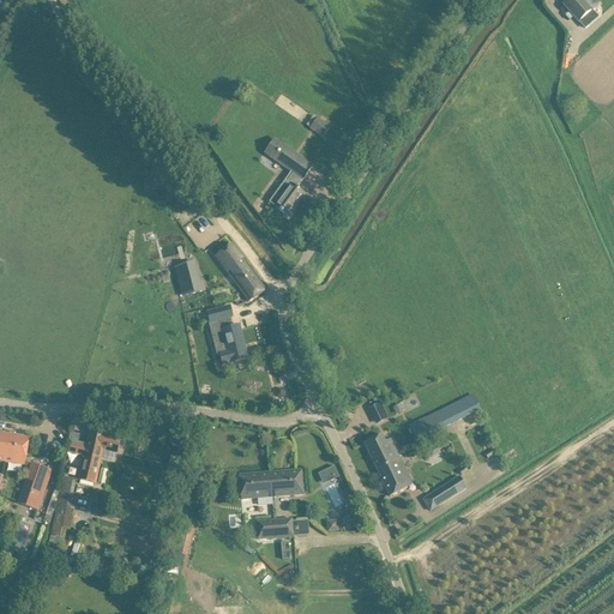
[(567,0),(563,5),(579,23),(593,11),(583,0),(567,0)]
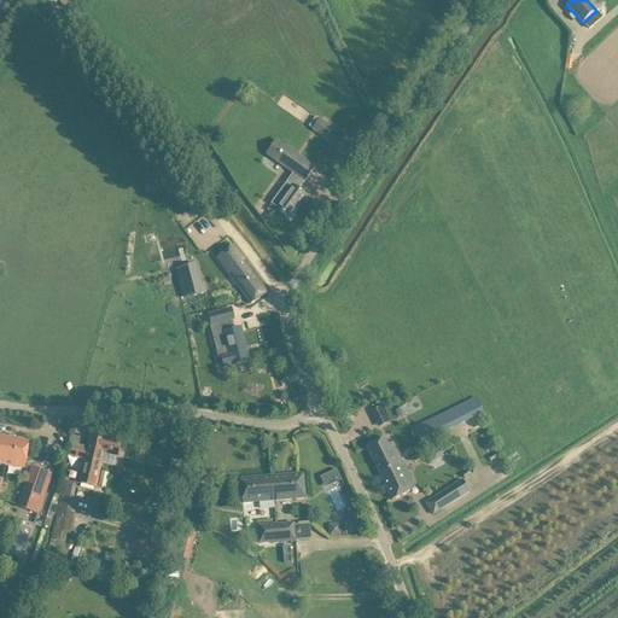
[(590,29),(602,17),(598,11),(584,23),(590,29)]
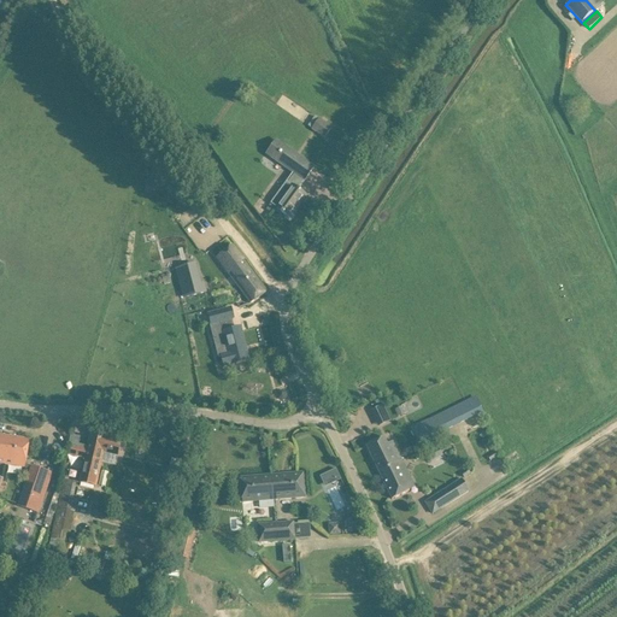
[(321,118),(311,128),(323,139),(333,129),(321,118)]
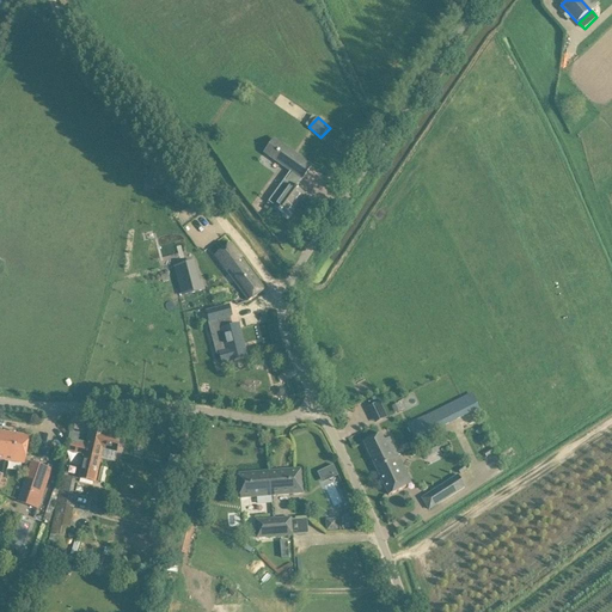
[(291,172),(301,179),(311,166),(283,146),(274,159),(291,172)]
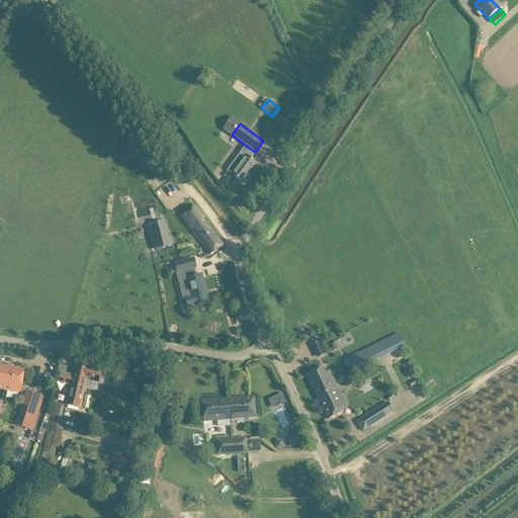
[(246,146),(227,171),(231,174),(231,175),(232,175),(237,178),(236,179),(238,180),(244,184),(257,165),(250,160),(255,152),(246,146)]
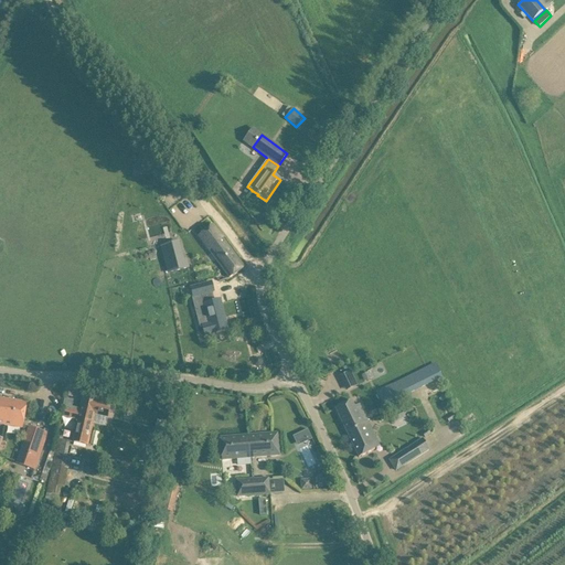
[(199,236),(223,269),(230,278),(244,268),(213,225),(203,232),(199,236)]
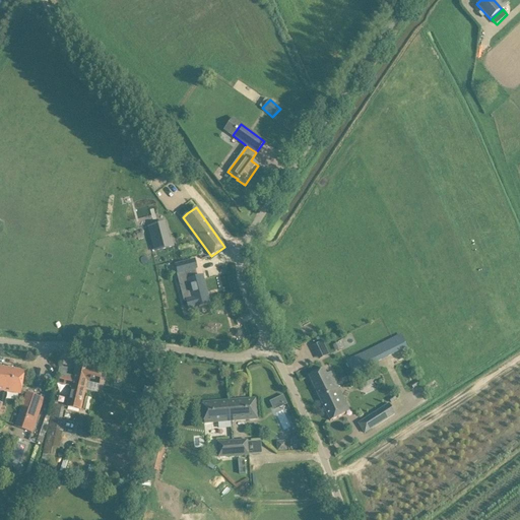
[(157,225),(147,228),(154,253),(174,248),(172,241),(170,241),(161,243),(157,225)]
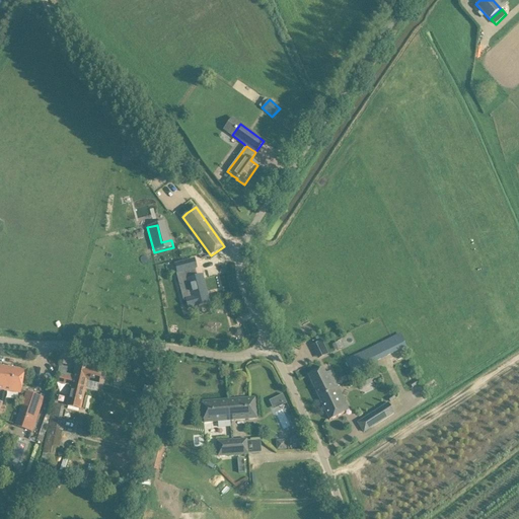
[(202,276),(198,277),(196,269),(197,269),(195,260),(175,265),(177,274),(186,272),(192,298),(186,299),(189,309),(209,303),(208,303),(205,292),(206,292),(202,276)]
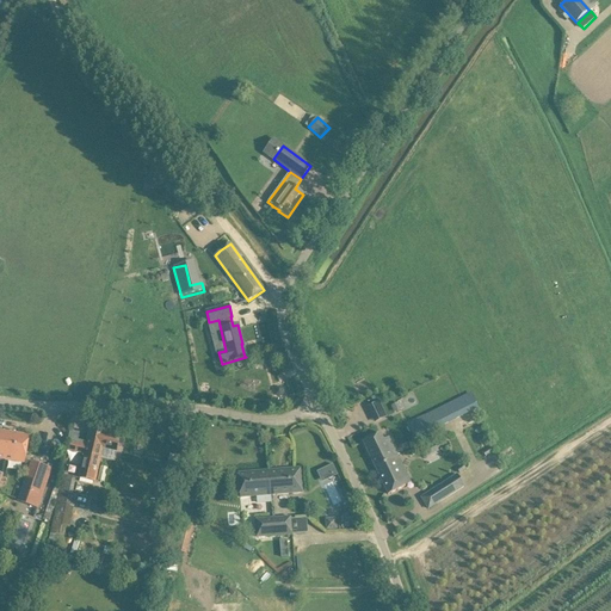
[(466,433),(461,425),(471,419),(461,399),(408,425),(418,445),(449,431),(454,439),(466,433)]
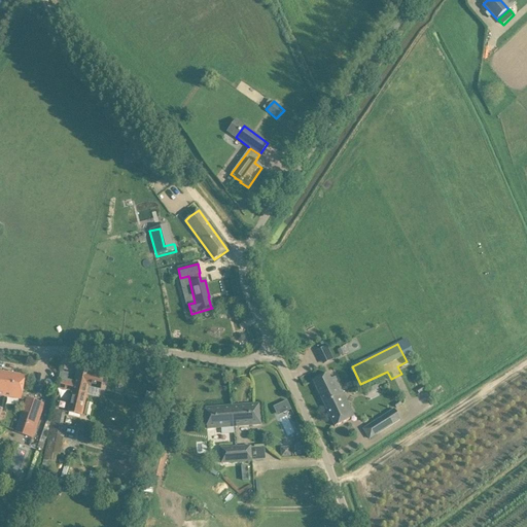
[(327,346),(317,350),(322,364),(332,360),(327,346)]
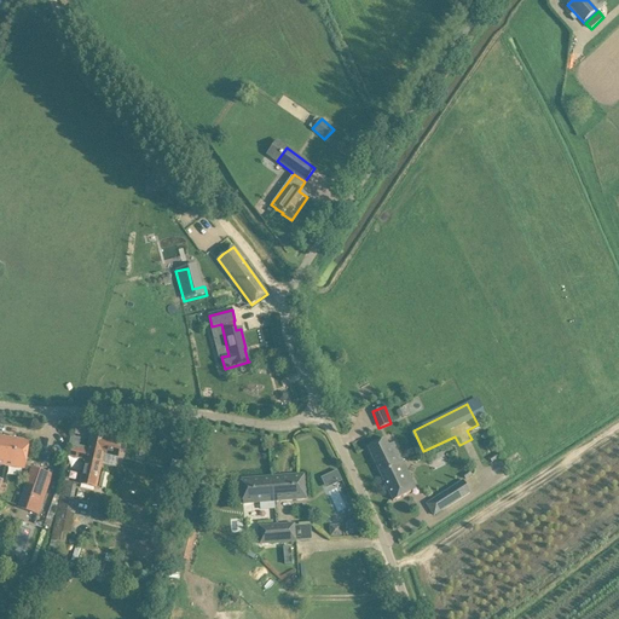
[(121,443),(121,444),(122,443),(91,435),(87,451),(70,447),(69,457),(85,461),(102,464),(104,455),(108,456),(108,453),(113,455),(113,453),(119,455),(121,443)]
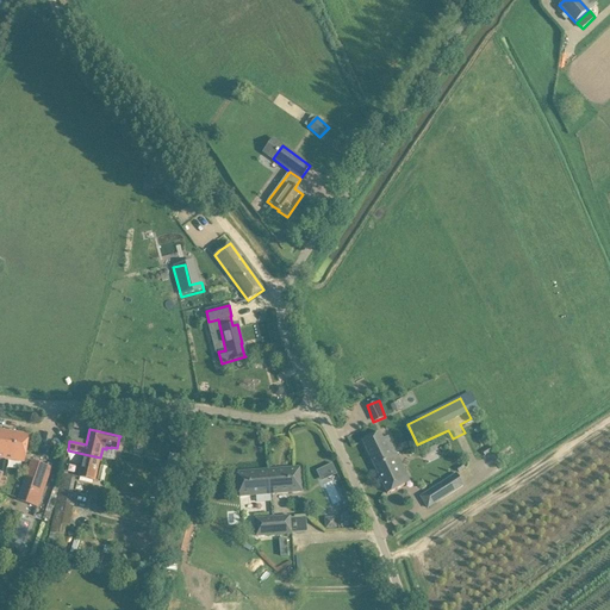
[(0,459),(24,462),(26,448),(29,436),(0,431),(0,459)]
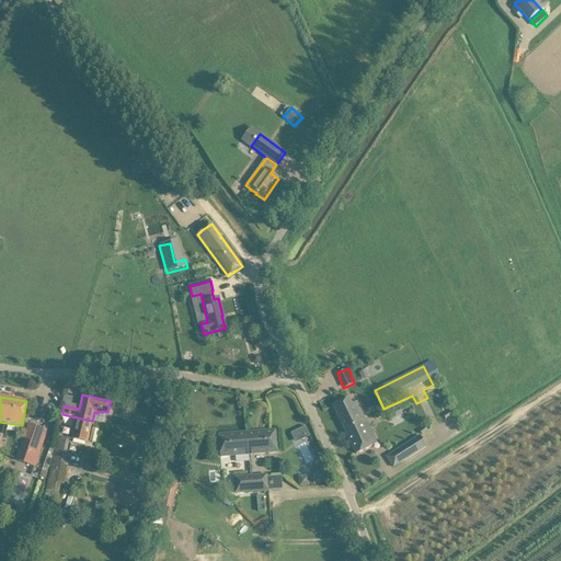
[(368,426),(364,428),(348,398),(333,405),(356,455),(373,447),(370,443),(375,441),(368,426)]
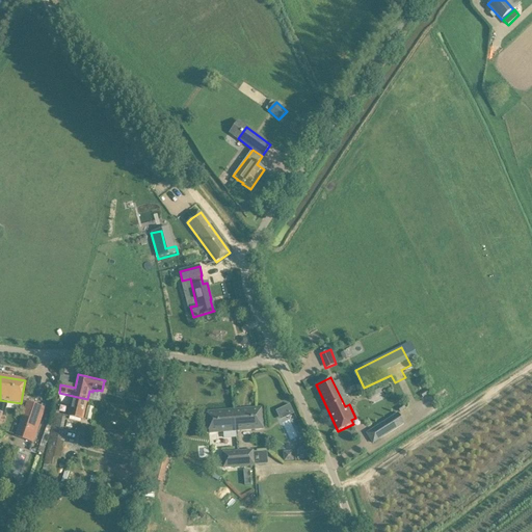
[(369,401),(382,395),(378,387),(366,394),(369,401)]
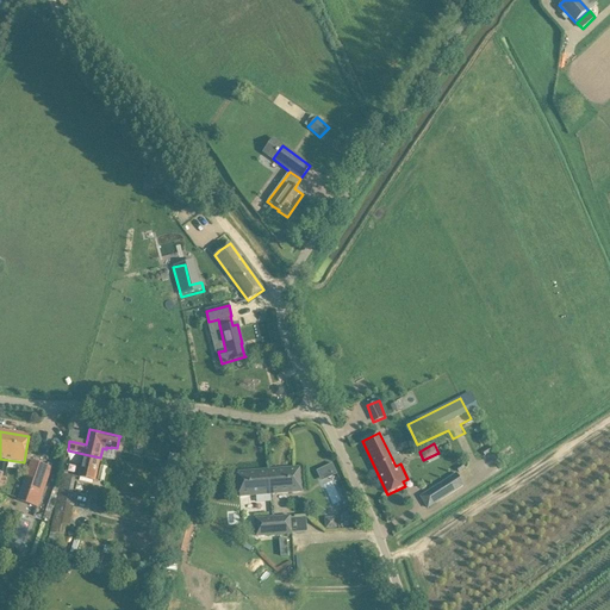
[(94,481),(100,458),(83,454),(78,478),(94,481)]
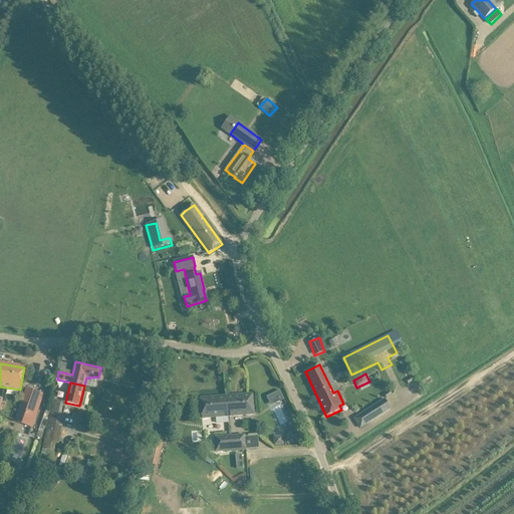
[(34,418),(39,406),(42,396),(27,390),(23,400),(19,413),(18,413),(15,422),(28,426),(31,417),(34,418)]
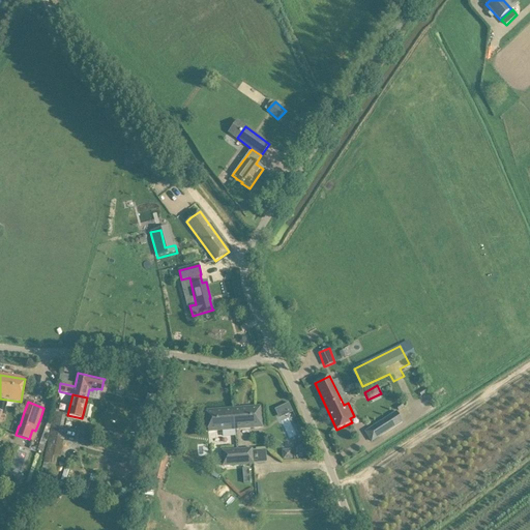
[(274,409),(280,420),(294,414),(289,403),(274,409)]
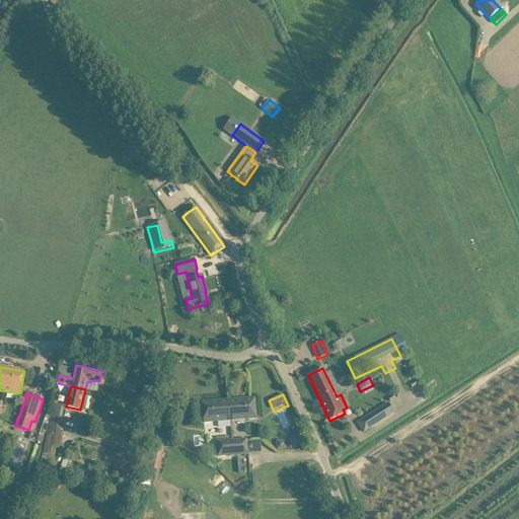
[(228,400),(230,421),(256,419),(254,398),(228,400)]
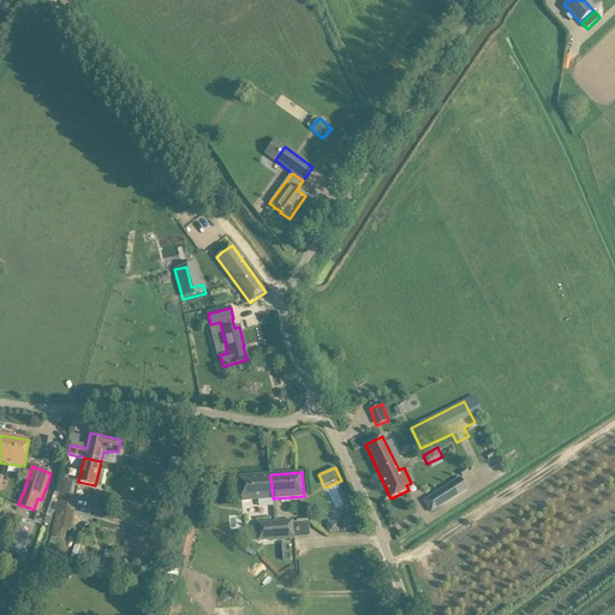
[(242,501),(273,499),(270,475),(239,477),(242,501)]
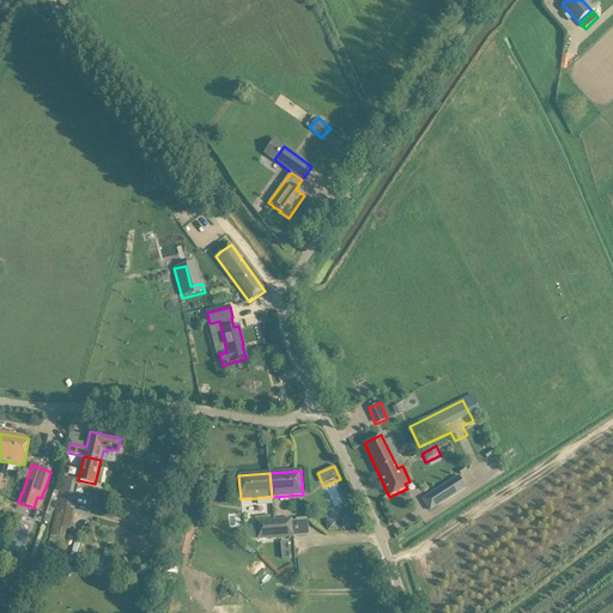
[(444,501),(466,486),(459,475),(437,489),(444,501)]
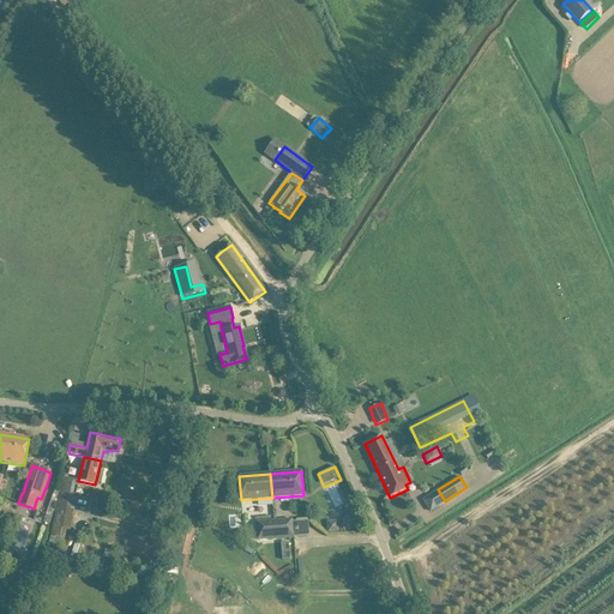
[(53,529),(71,533),(77,498),(72,497),(74,481),(64,479),(53,529)]
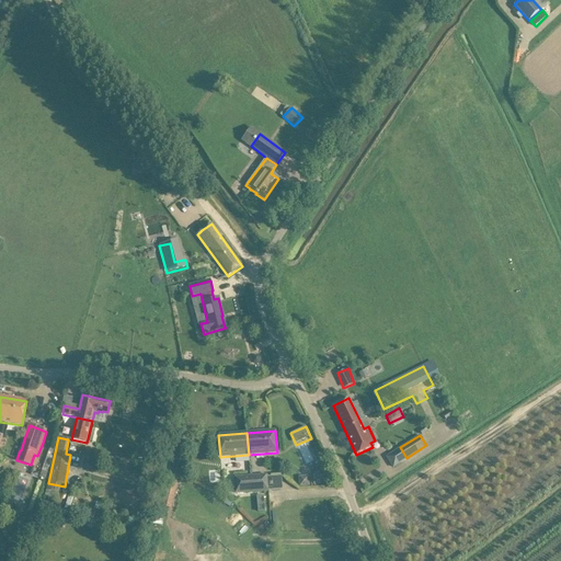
[(231,482),(231,470),(219,471),(219,483),(231,482)]
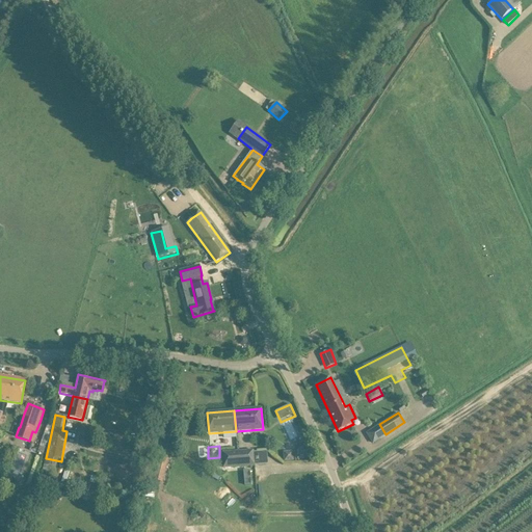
[(237,452),(239,467),(255,466),(253,451),(237,452)]
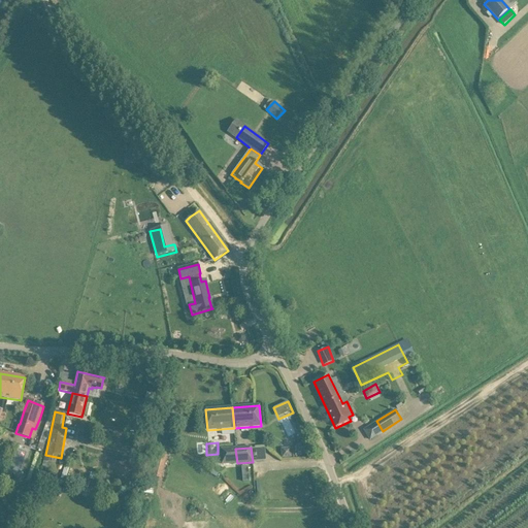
[(222,464),(237,463),(235,449),(221,450),(222,464)]
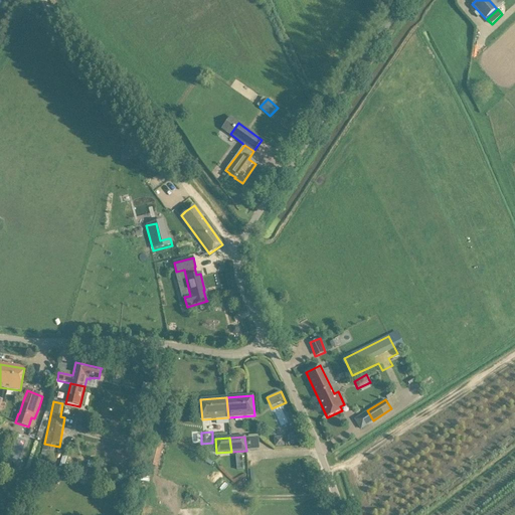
[(209,460),(202,468),(220,484),(227,476),(209,460)]
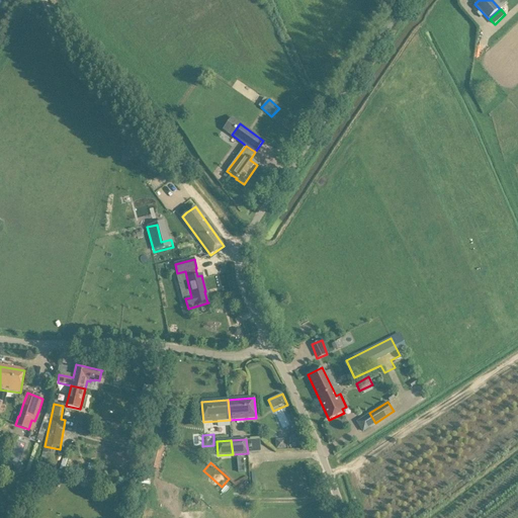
[(237,499),(244,507),(251,500),(244,493),(237,499)]
